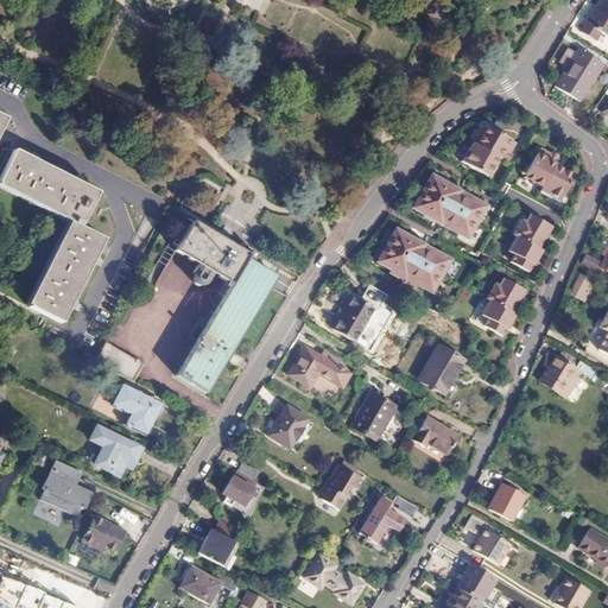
[(607,36),(607,0),(599,0),(584,23),(583,21),(578,29),(594,39),(599,31),(607,37),(607,36)]
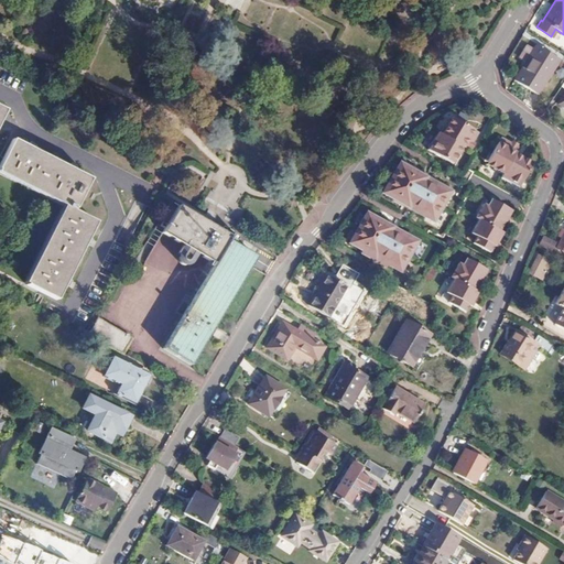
[(560,58),(535,43),(513,78),(538,94),(560,58)]
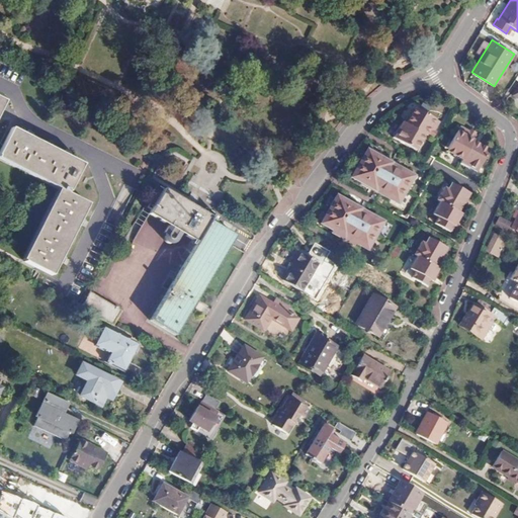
[(439,121),(418,108),(414,116),(411,114),(406,123),(403,121),(394,138),(416,150),(425,135),(430,138),(439,121)]
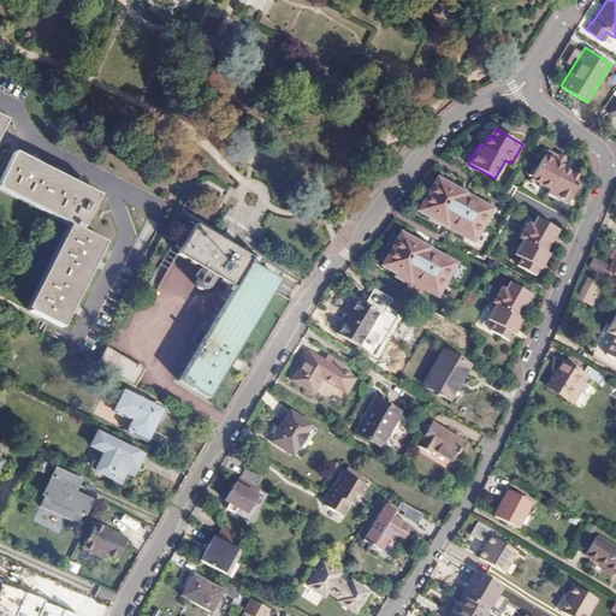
[(566,161),(546,150),(533,176),(542,181),(538,184),(549,190),(562,167),(566,161)]
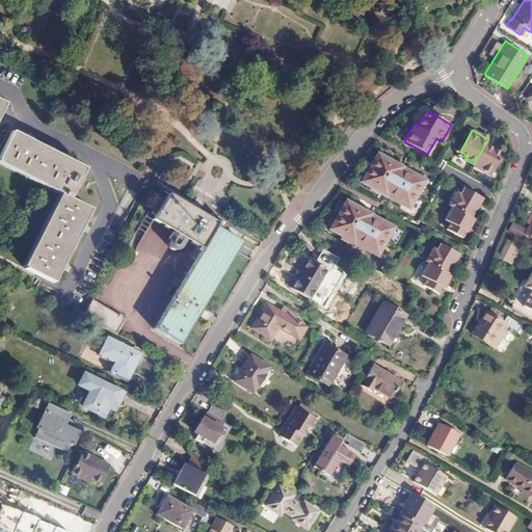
[(82,170),(8,133),(0,150),(0,162),(61,194),(24,269),(52,283),(88,210),(67,198),(69,195),(70,195),(82,170)]
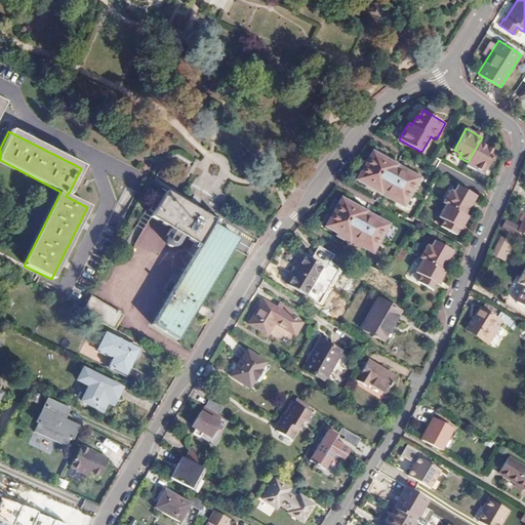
[(495,151),(479,143),(468,162),(466,166),(481,175),(495,151)]
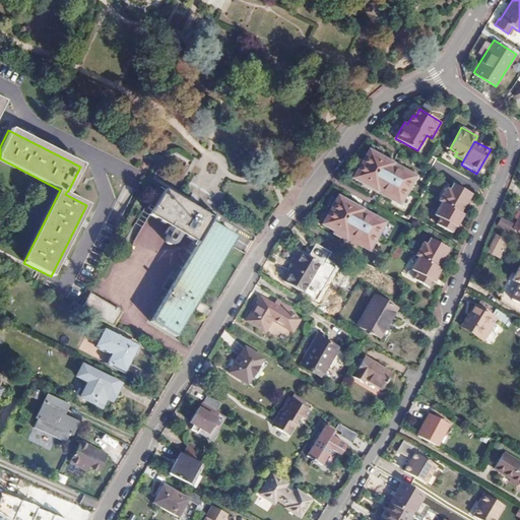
[(367,157),(365,159),(364,158),(355,173),(354,172),(346,185),(356,191),(355,192),(383,208),(384,206),(394,212),(401,198),(399,197),(407,184),(406,183),(407,181),(367,157)]
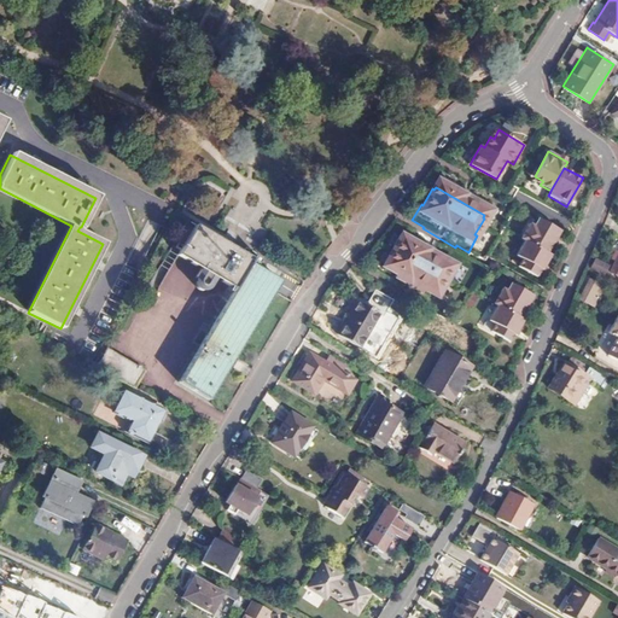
[(531,222),(522,238),(525,239),(548,251),(553,243),(554,243),(561,231),(542,220),(538,226),(531,222)]
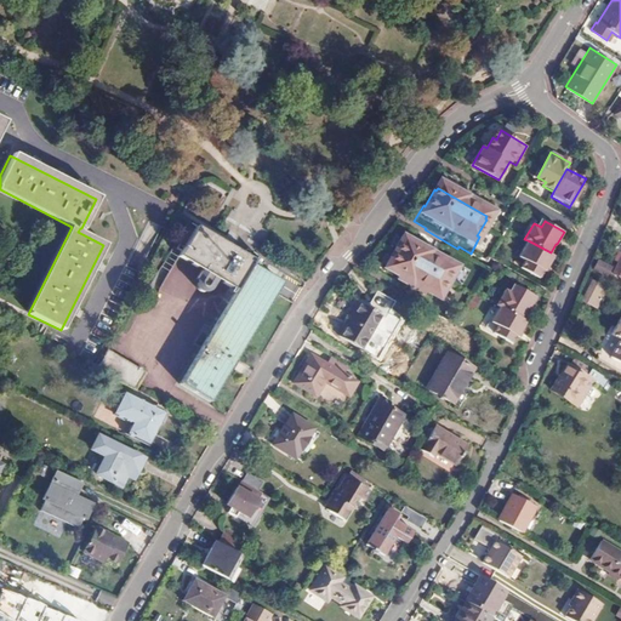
[(235,291),(212,329),(200,348),(178,385),(209,402),(281,283),(260,269),(263,263),(263,262),(263,261),(263,260),(262,260),(262,258),(261,258),(260,258),(258,258),(257,258),(256,260),(255,262),(234,249),(223,243),(211,234),(198,227),(192,235),(195,238),(186,254),(189,256),(187,261),(210,275),(204,284),(204,285),(204,286),(204,288),(204,289),(205,289),(205,290),(206,290),(208,290),(209,290),(210,290),(211,290),(211,289),(212,289),(217,279),(235,291)]
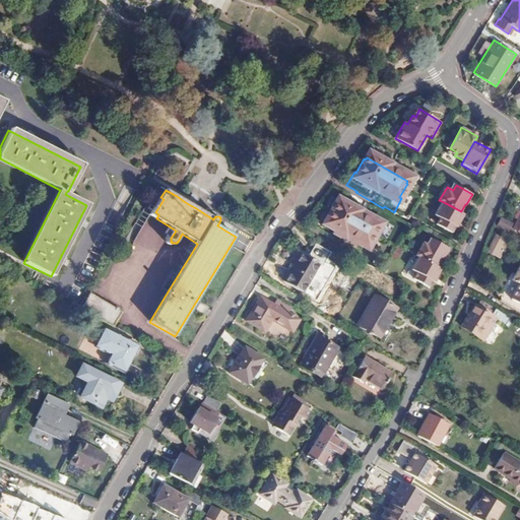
[(337,197),(329,210),(331,211),(324,225),(334,231),(332,234),(355,247),(358,244),(368,250),(375,236),(377,238),(384,223),(374,218),(375,216),(348,201),(347,203),(337,197)]
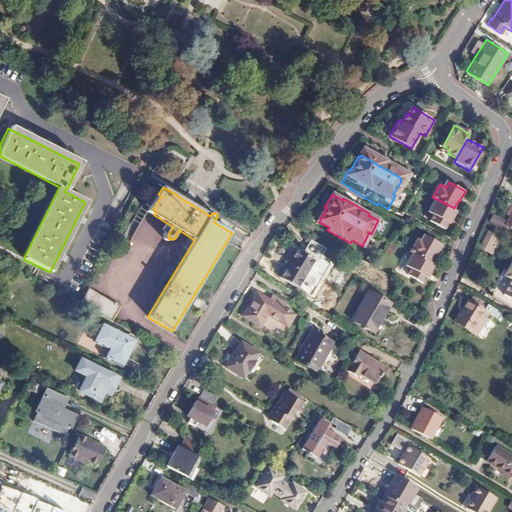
[(454,208),(435,198),(428,211),(434,214),(430,220),(445,229),(449,222),(450,223),(457,210),(454,208)]
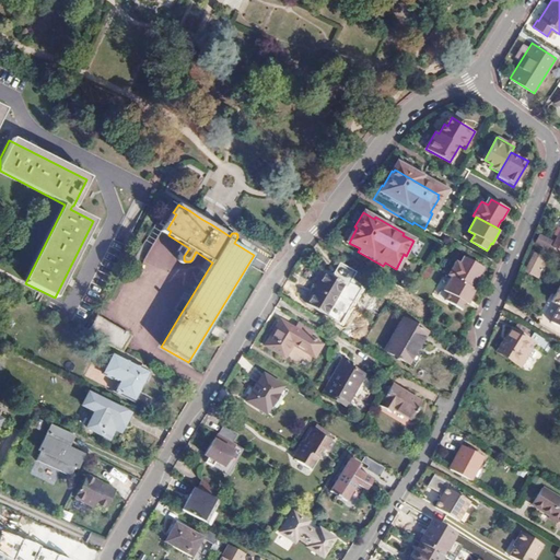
[(534,244),(547,251),(551,241),(537,235),(534,244)]
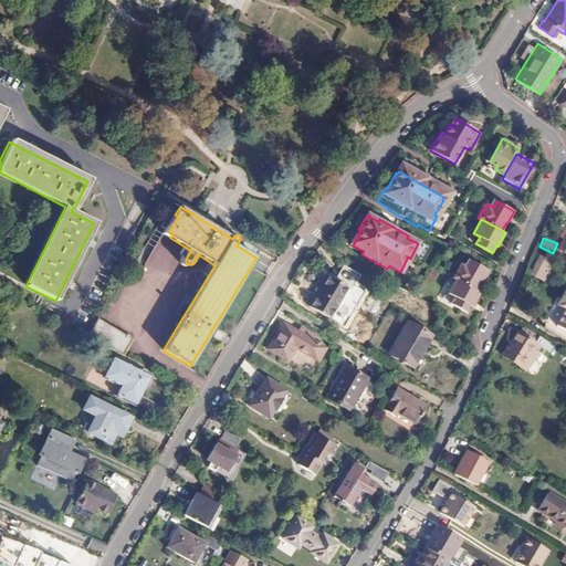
[(546,261),(540,257),(530,274),(536,279),(541,281),(544,276),(549,268),(545,264),(546,261)]
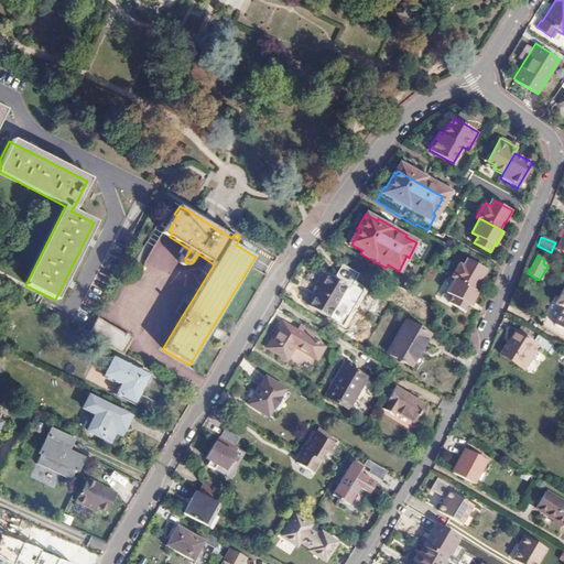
[(459,261),(452,275),(455,278),(476,289),(480,280),(481,280),(487,269),(470,259),(467,266),(459,261)]
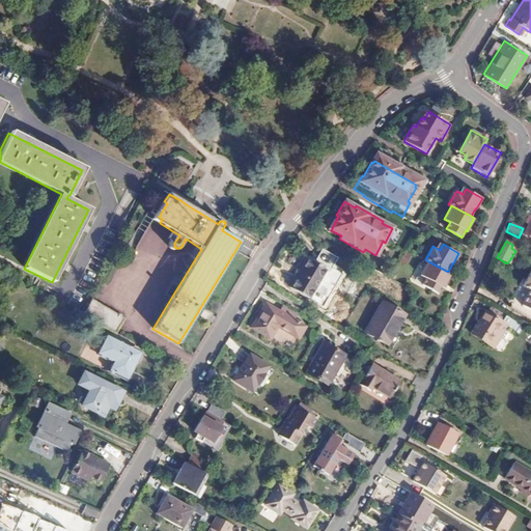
[(316,263),(310,259),(298,280),(296,280),(291,287),(311,299),(328,271),(332,273),(339,261),(324,252),(316,263)]
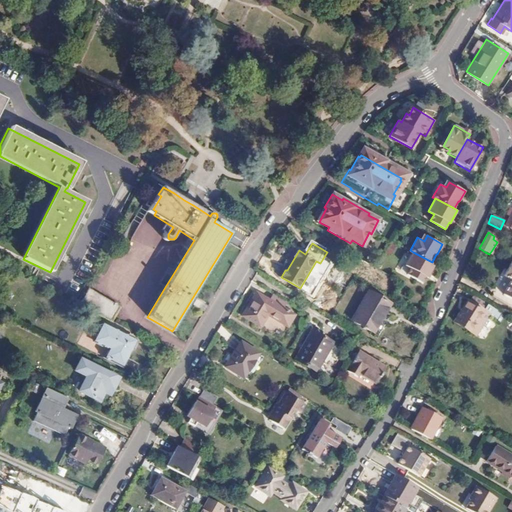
[(432,262),(413,252),(406,265),(411,268),(408,274),(423,282),(426,276),(428,277),(435,264),(432,262)]
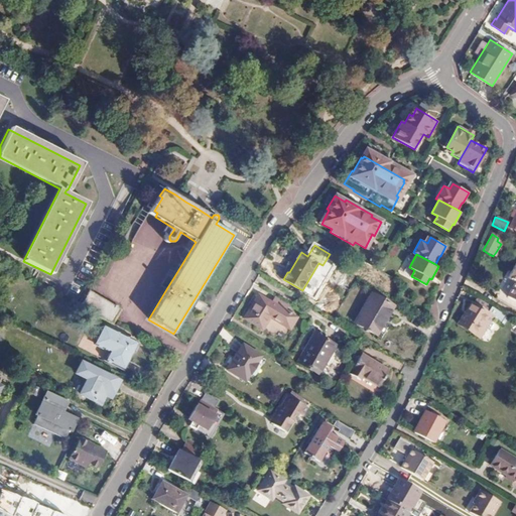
[(513,280),(505,295),(515,300),(515,264),(513,263),(506,276),(513,280)]
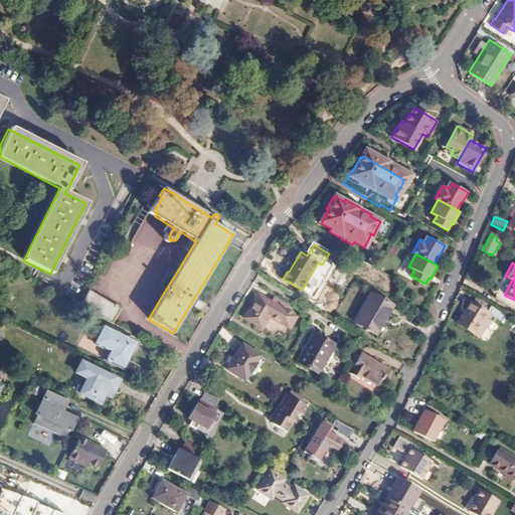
[(121,310),(88,293),(79,308),(114,325),(121,310)]
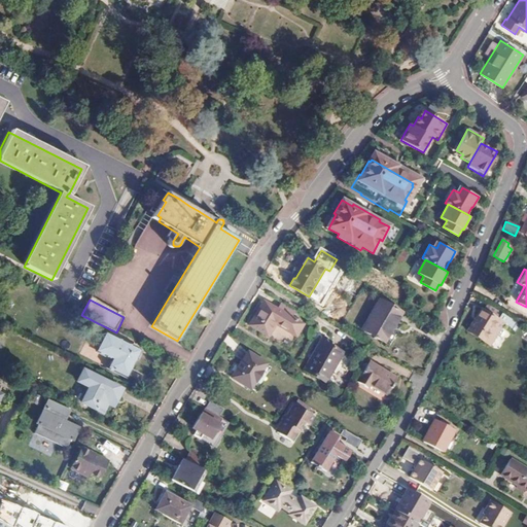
[(402,312),(381,300),(363,328),(386,342),(402,312)]
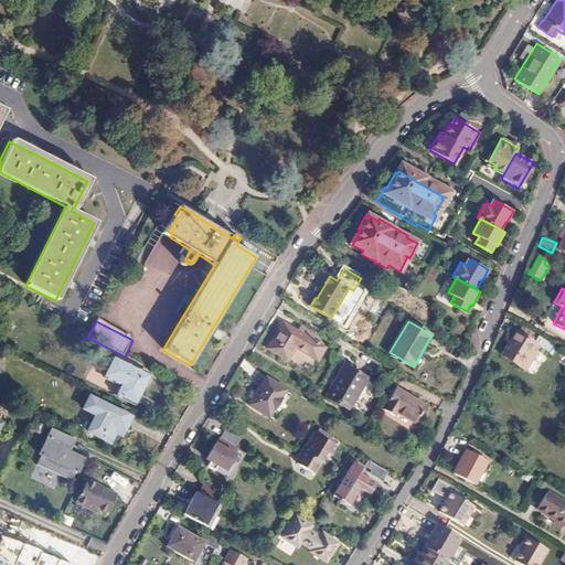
[(319,333),(302,323),(298,330),(286,322),(269,349),(289,361),(297,348),(319,361),(327,348),(315,340),(319,333)]
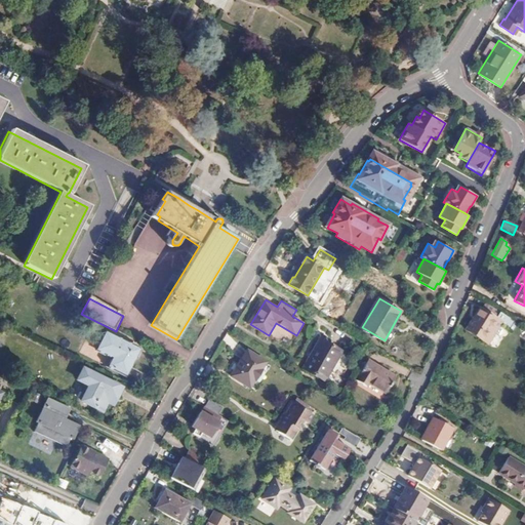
[(501,313),(484,304),(481,310),(479,308),(465,329),(481,339),(494,318),(497,320),(501,313)]
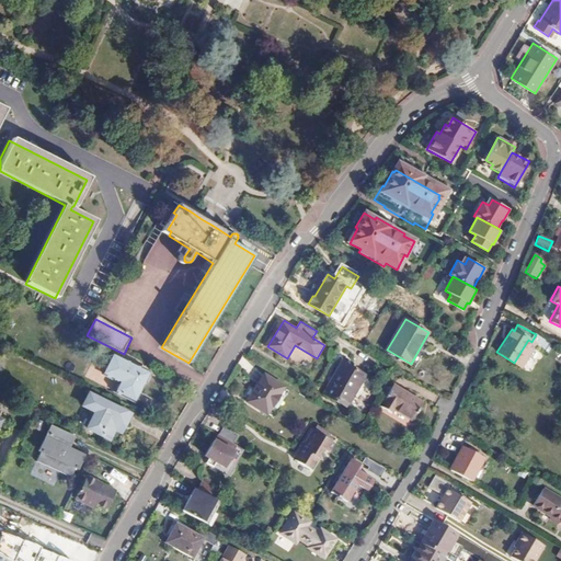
[(148,375),(113,356),(104,375),(119,384),(115,392),(134,403),(148,375)]
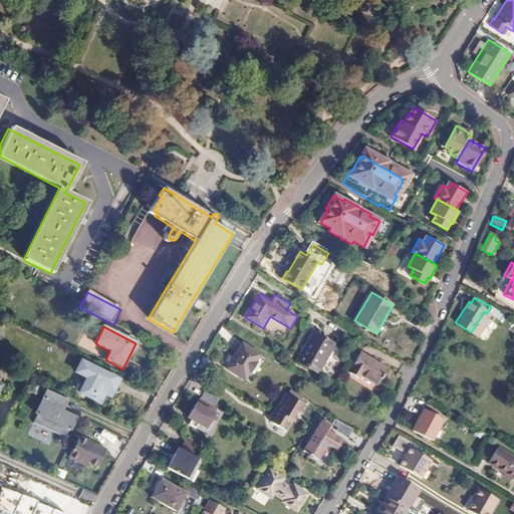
[(334,344),(314,332),(297,359),(318,372),(334,344)]
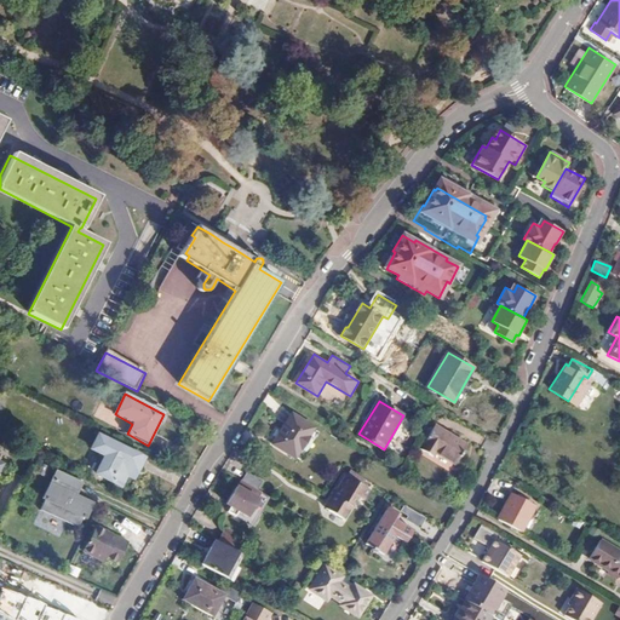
[(294,458),(313,428),(292,414),(273,445),(294,458)]
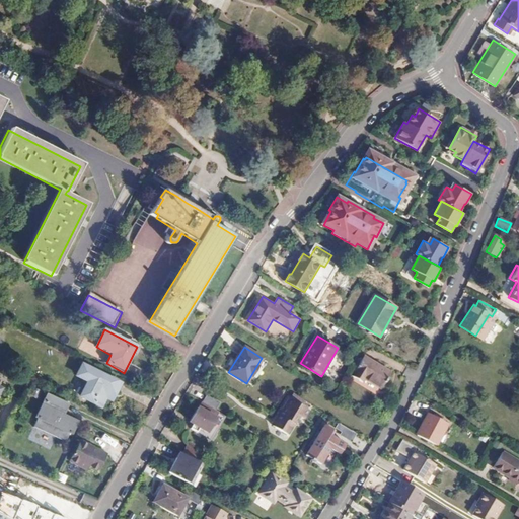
[(392,373),(366,357),(354,376),(365,383),(368,379),(383,388),(392,373)]
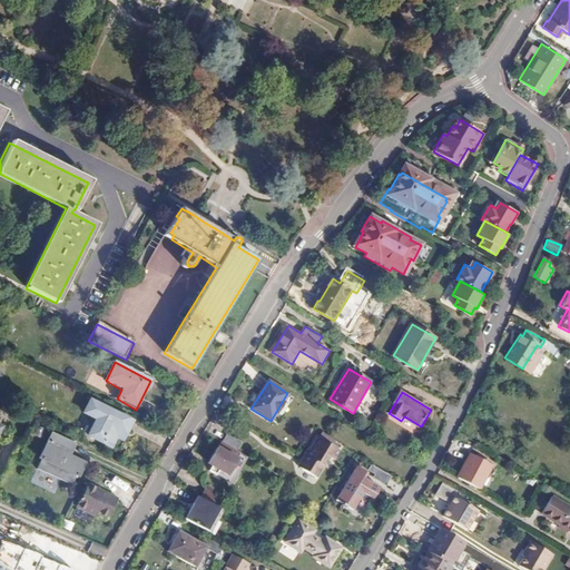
[(0,408),(16,415),(18,409),(10,405),(1,401),(0,401),(0,408)]
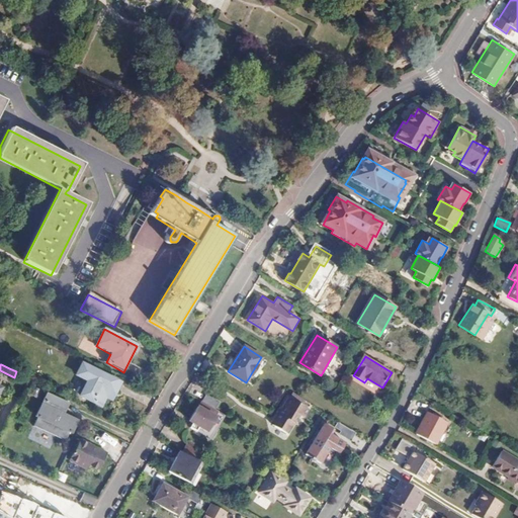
[(119,384),(83,364),(77,377),(88,383),(82,397),(101,407),(105,398),(111,401),(119,384)]
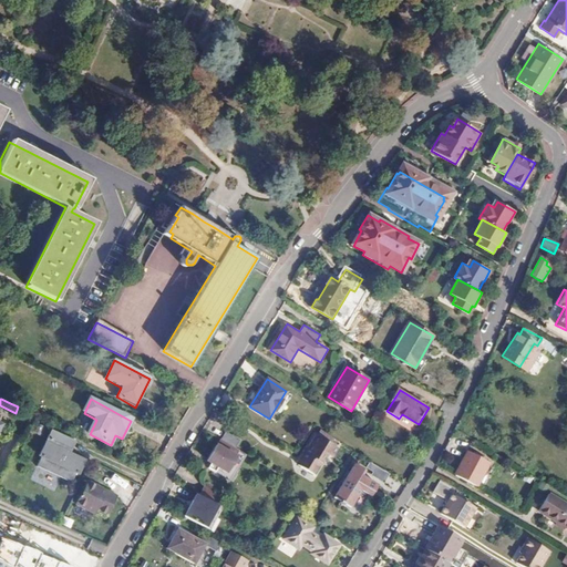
[(52,432),(47,444),(65,454),(72,442),(52,432)]
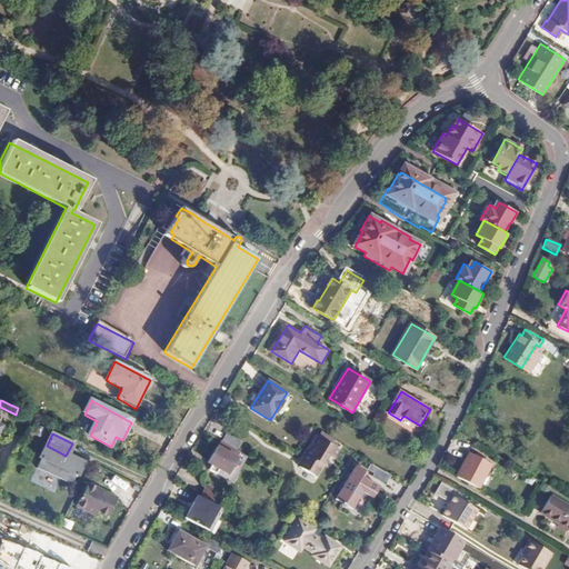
[(227,433),(222,441),(236,450),(241,442),(227,433)]
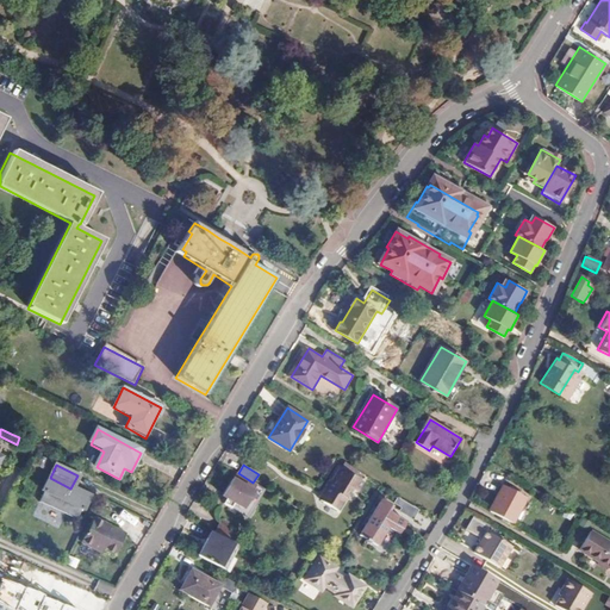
[(361,483),(340,468),(318,500),(336,511),(350,491),(354,493),(361,483)]
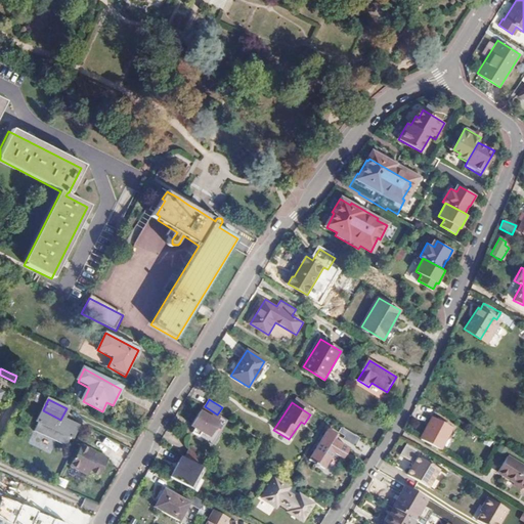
[(205,406),(204,406),(199,415),(198,413),(191,425),(194,427),(191,432),(213,444),(227,421),(217,415),(205,406)]
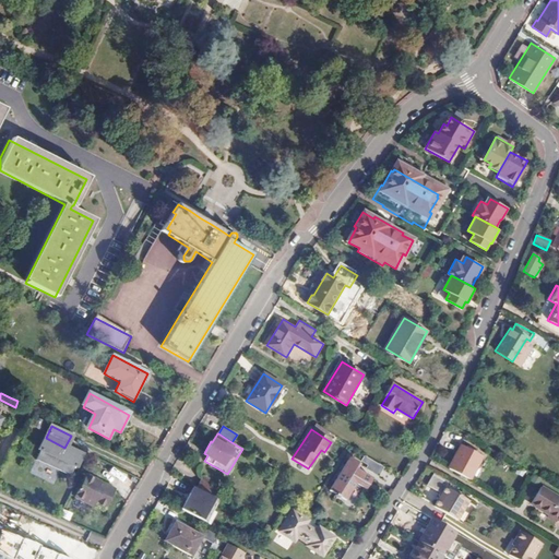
[(64,448),(46,438),(35,458),(69,475),(80,455),(64,448)]
